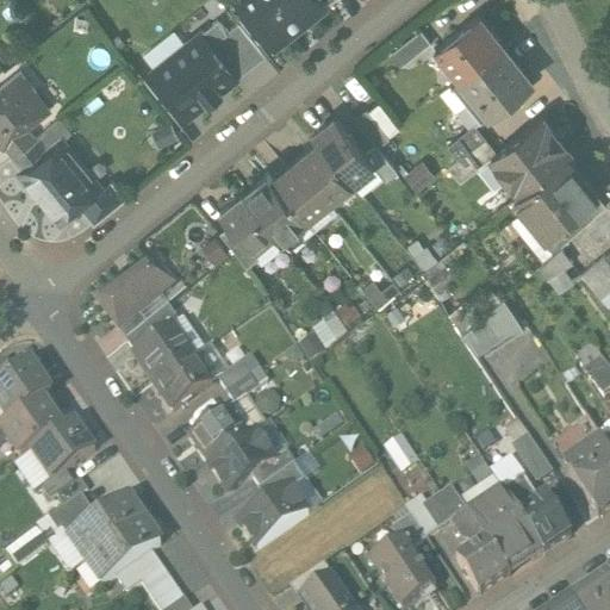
[(240,0),(237,2),(275,49),(323,11),(315,0),(240,0)]
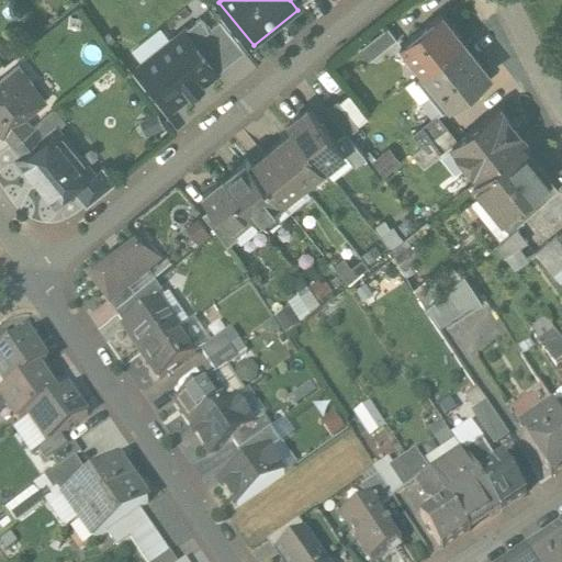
[(400,47),(422,75),(463,42),(441,14),(400,47)]
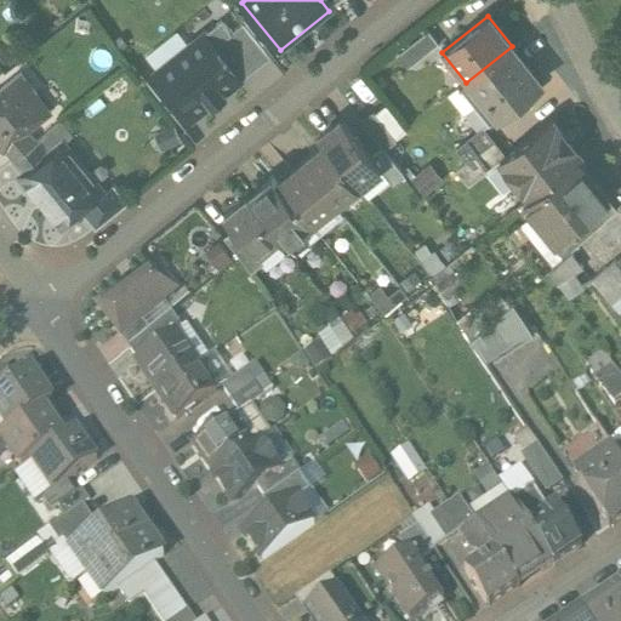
[(214,49),(231,35),(221,23),(155,75),(192,120),(210,106),(212,108),(214,107),(212,104),(224,95),(226,97),(227,96),(226,93),(240,83),(214,49)]
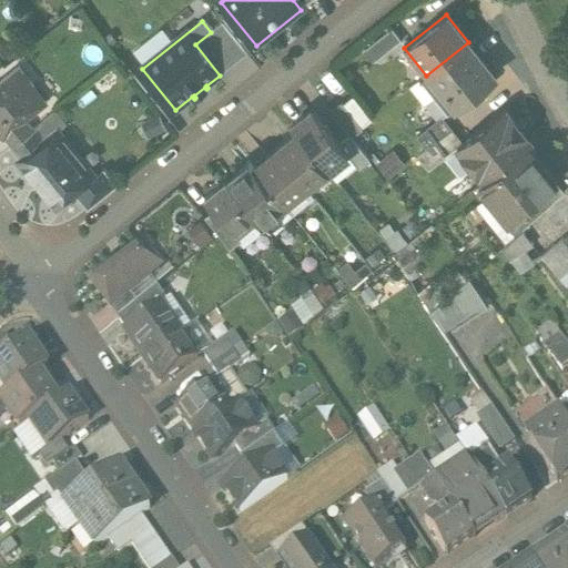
[(80,22),(56,39),(89,88),(112,68),(80,22)]
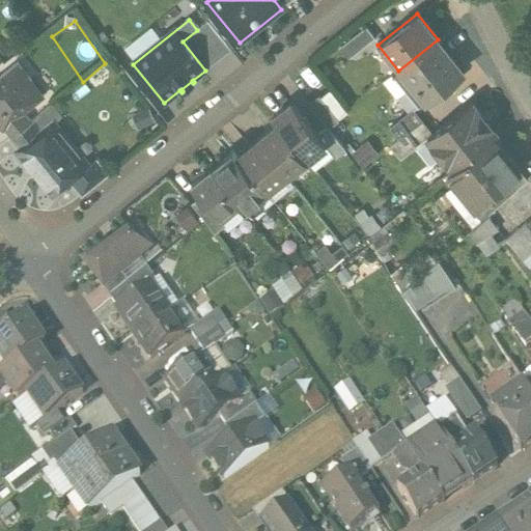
[(207,22),(197,30),(183,42),(205,71),(230,51),(207,22)]
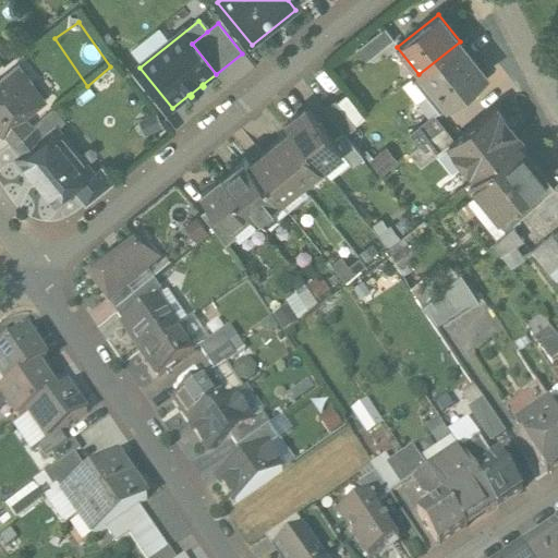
[(384,29),(358,51),(367,63),(393,41),(384,29)]
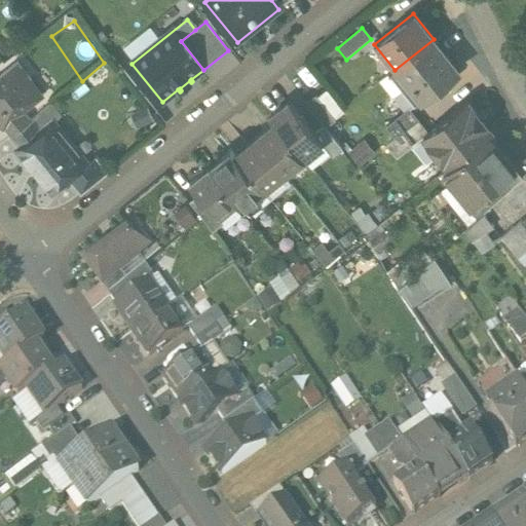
[(388,75),(414,108),(459,72),(434,39),(395,70),(388,75)]
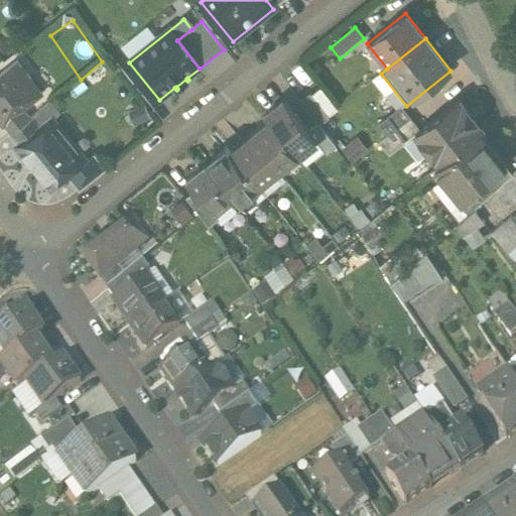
[(23,110),(42,94),(17,62),(0,76),(0,123),(2,126),(4,124),(23,110)]
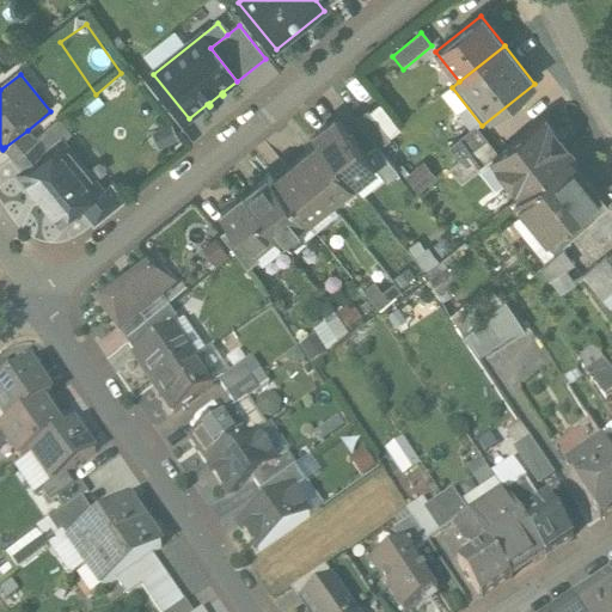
[(380,105),(369,115),(390,140),(401,132),(380,105)]
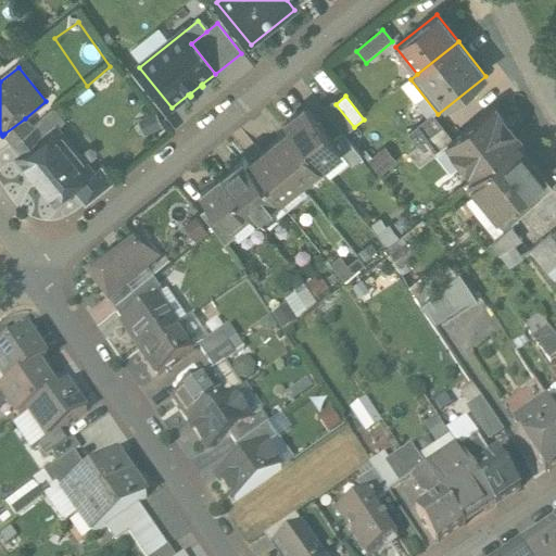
[(354,127),(336,104),(333,103),(324,111),(342,135),(344,137),(354,128),(354,127)]
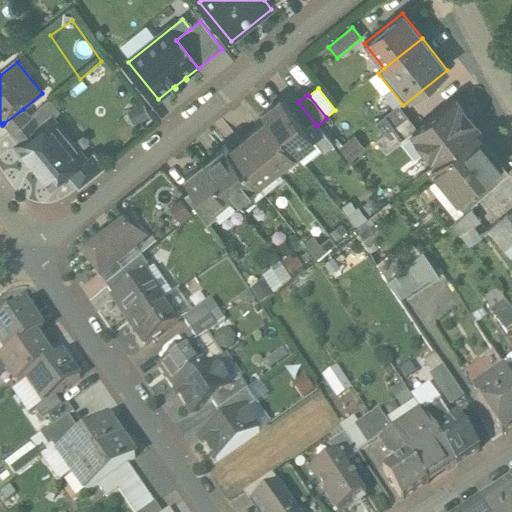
[(435,164),(475,133),(479,129),(455,99),(417,130),(411,134),(412,135),(435,164)]
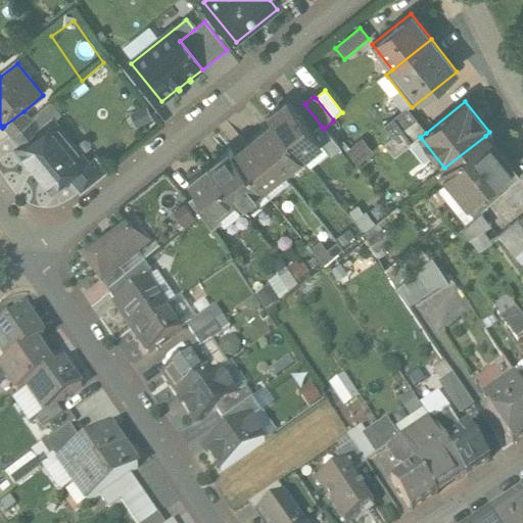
[(301,159),(320,145),(321,144),(313,134),(288,103),(269,119),(273,124),(300,158),(301,159)]
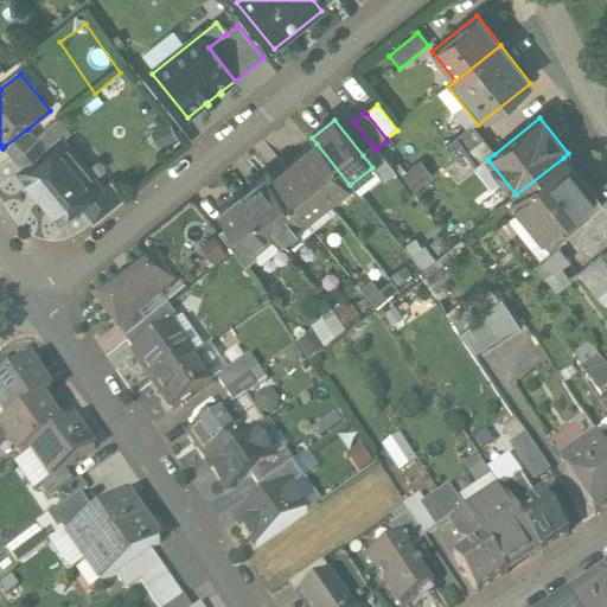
[(457,163),(483,140),(472,127),(445,148),(457,163)]
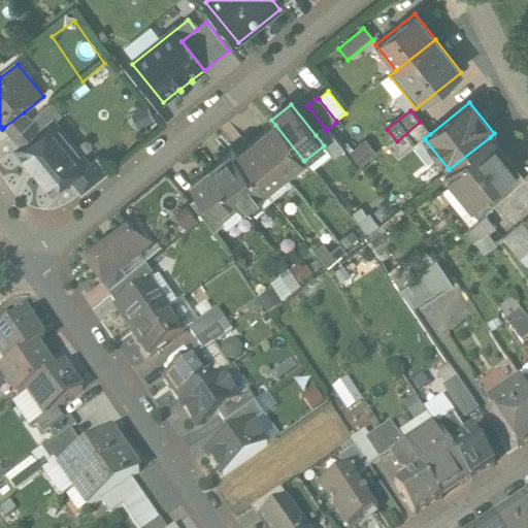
[(31,122),(24,112),(4,127),(12,137),(31,122)]
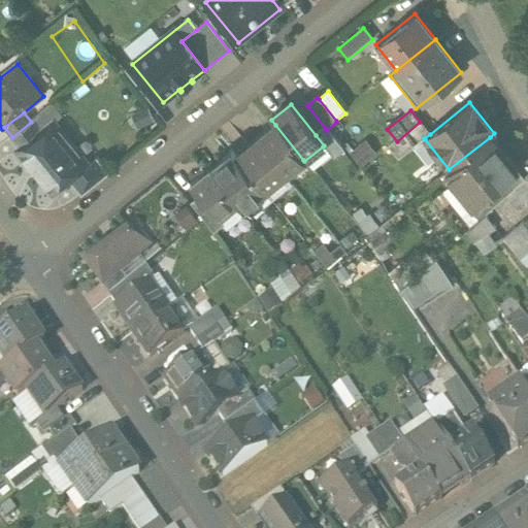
[(33,121),(31,122),(12,137),(20,146),(40,130),(33,121)]
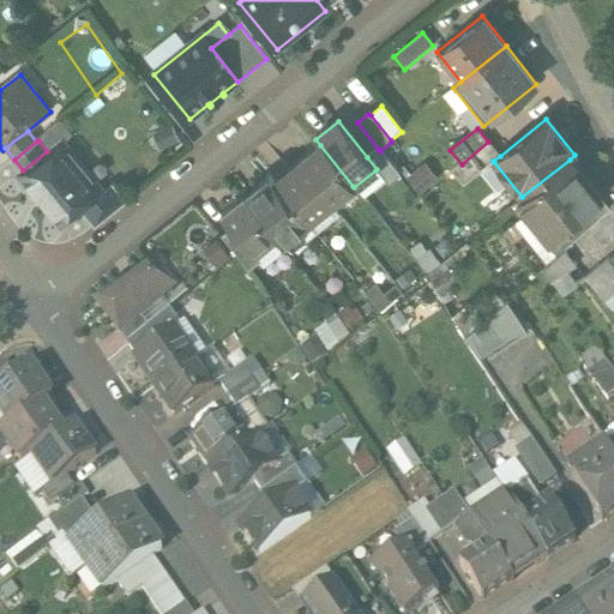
[(493,161),(500,156),(488,142),(462,164),(455,169),(467,184),(494,162),(493,161)]
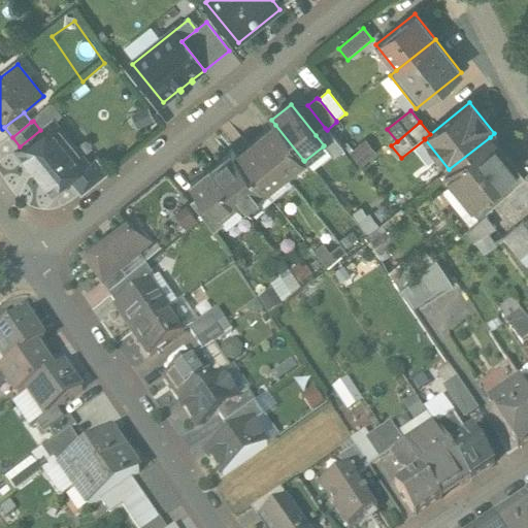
[(48,124),(40,130),(20,146),(19,147),(31,163),(34,161),(41,170),(35,174),(52,195),(69,182),(85,169),(84,168),(48,124)]
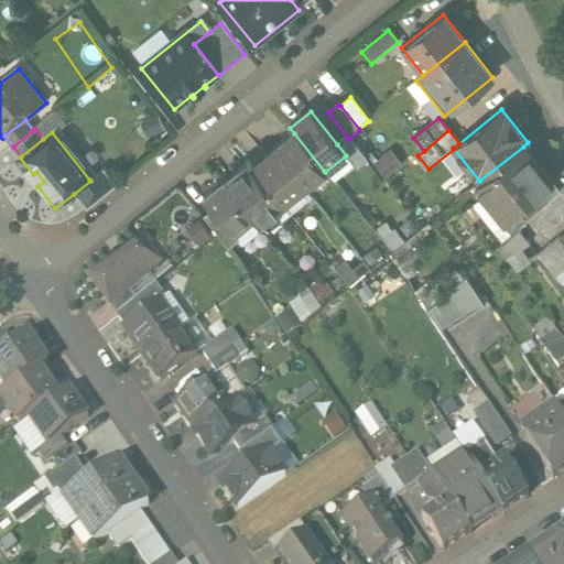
[(304,186),(324,171),(294,133),(274,150),(304,186)]
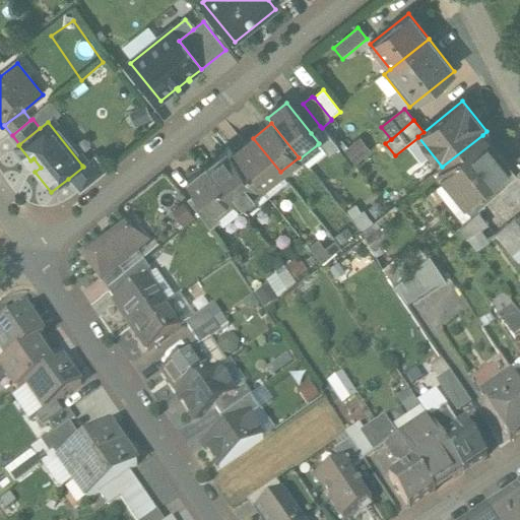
[(322,128),(320,126),(311,133),(319,143),(318,144),(328,156),(338,148),(322,128)]
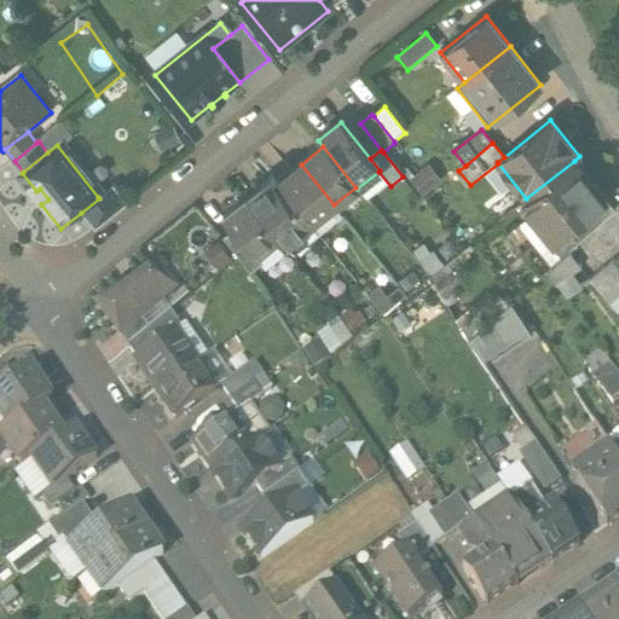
[(533,218),(555,242),(607,202),(574,161),(526,198),(521,203),(533,218)]
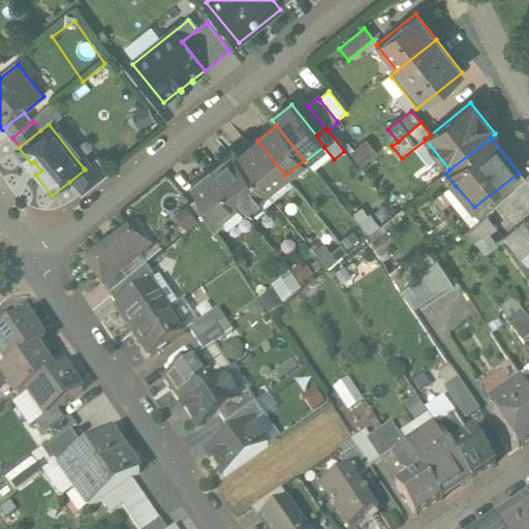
[(263,192),(285,175),(257,141),(237,157),(263,192)]
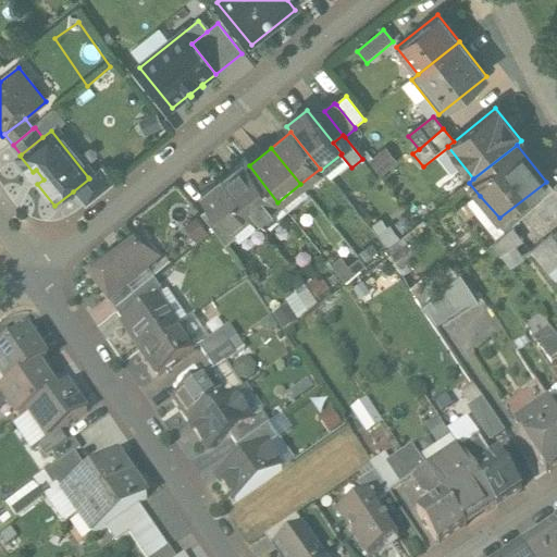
[(284,210),(277,202),(249,165),(244,160),(222,177),(250,213),(262,227),(284,210)]
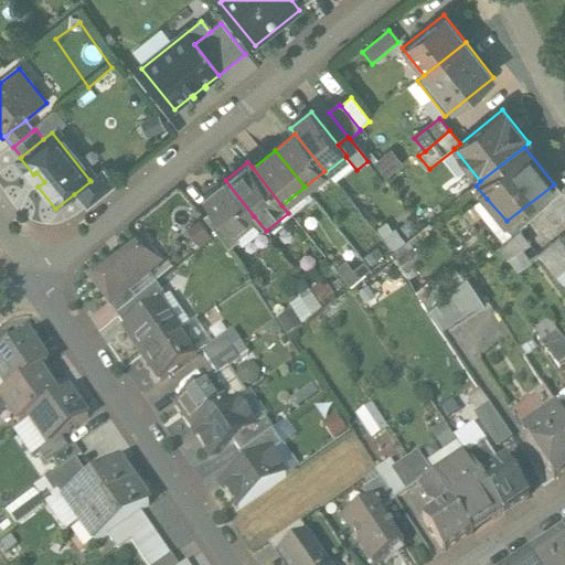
[(103,169),(89,180),(91,181),(74,194),(86,209),(116,185),(103,169)]
